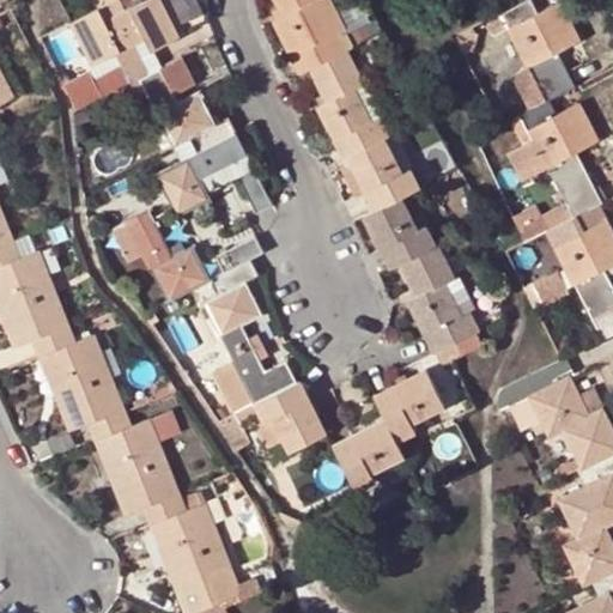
[(116,53),(134,43),(144,40),(150,49),(208,22),(206,12),(204,0),(145,0),(116,14),(109,1),(107,2),(68,23),(90,65),(116,53)]
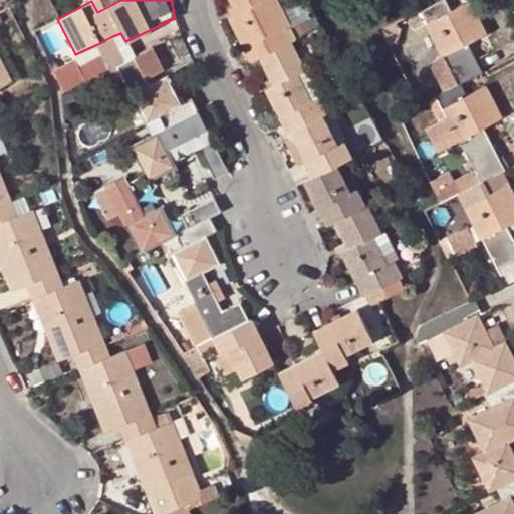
[(278,0),(230,0),(238,14),(231,18),(253,62),(261,58),(290,44),(298,40),(278,0)]
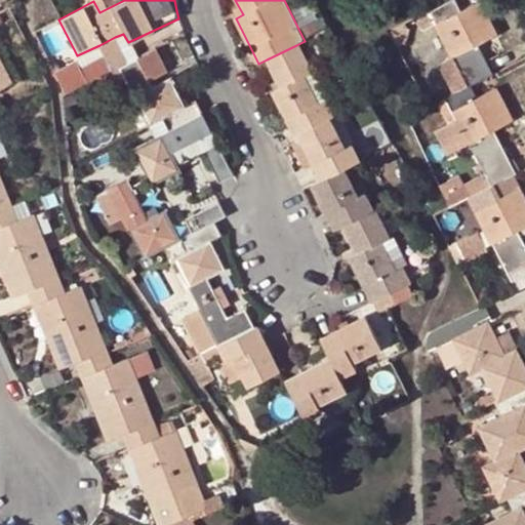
[(471,85),(492,75),(478,44),(494,35),(478,1),(460,10),(454,0),(452,0),(428,12),(416,18),(416,22),(417,24),(418,26),(420,28),(422,28),(425,28),(435,23),(451,56),(441,63),(440,68),(443,74),(450,77),(459,72),(468,87),(471,85)]
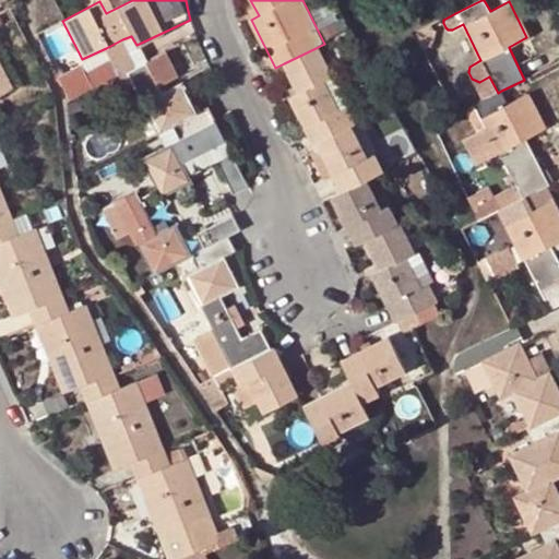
[(135,66),(122,39),(106,48),(113,60),(88,72),(95,86),(127,70),(135,66)]
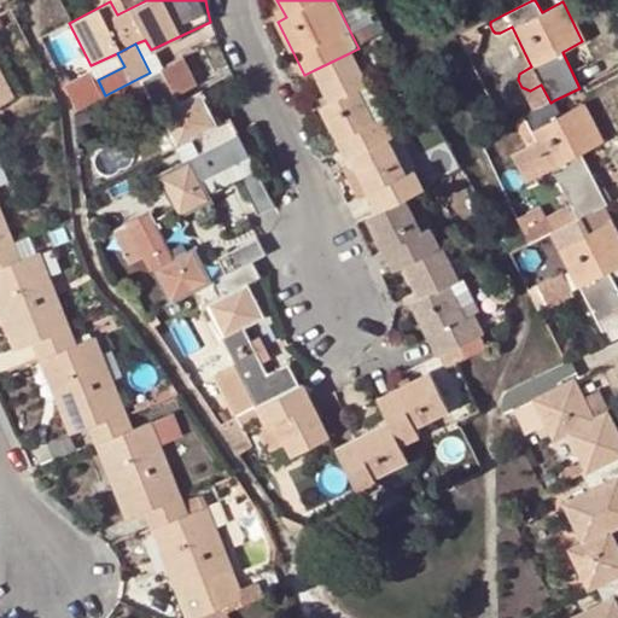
[(388,139),(392,136),(383,118),(373,123),(356,91),(365,86),(349,53),(314,70),(330,104),(322,108),(347,159),(353,157),(388,139)]
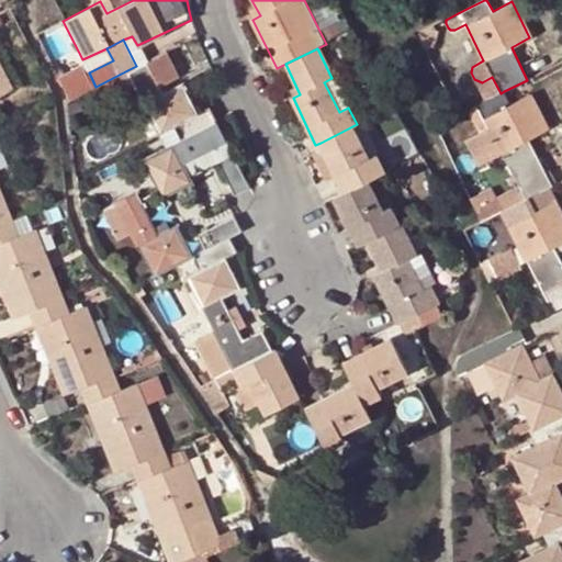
[(178,78),(165,52),(148,60),(136,66),(127,70),(158,132),(171,125),(179,141),(215,123),(209,109),(197,114),(181,83),(164,92),(160,87),(178,78)]
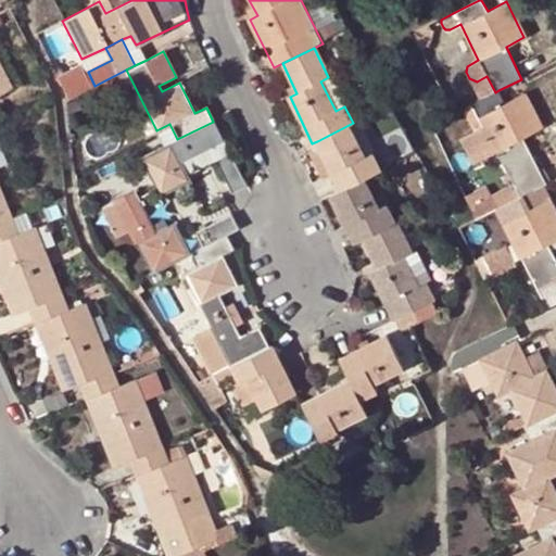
[(0,93),(13,87),(0,60),(0,93)]
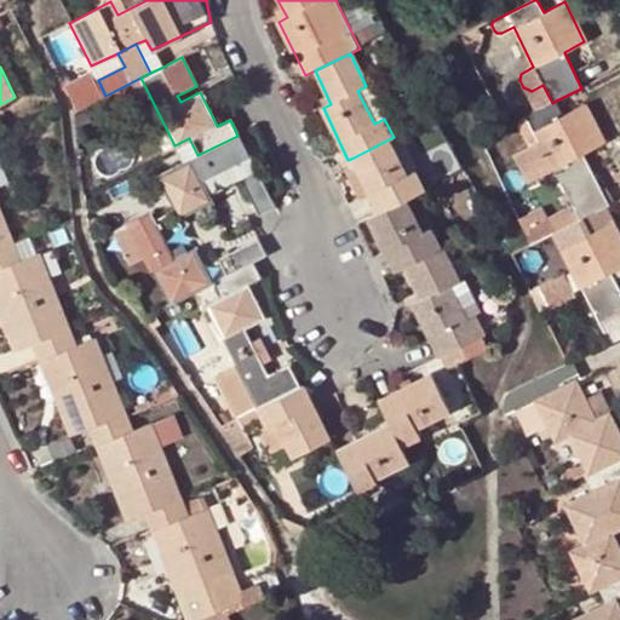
[(357,91),(374,124),(384,119),(390,115),(373,82),(366,86),(357,91)]
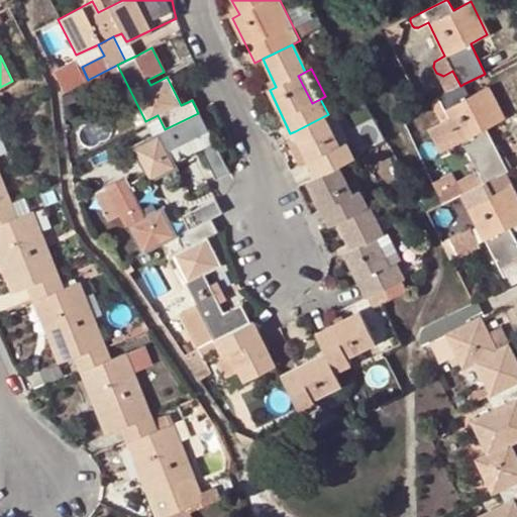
[(441,152),(462,142),(478,170),(485,184),(504,174),(508,172),(487,128),(504,119),(488,88),(471,96),(463,84),(460,86),(430,102),(440,122),(429,128),(441,152)]
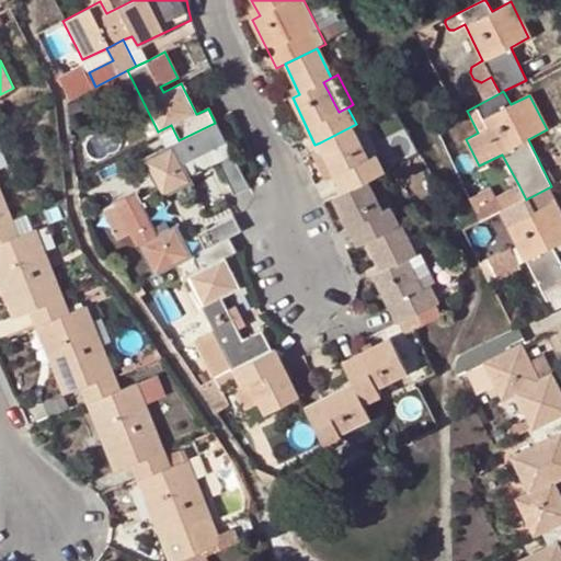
[(162,197),(194,181),(185,162),(225,141),(215,123),(179,140),(141,160),(157,190),(162,197)]
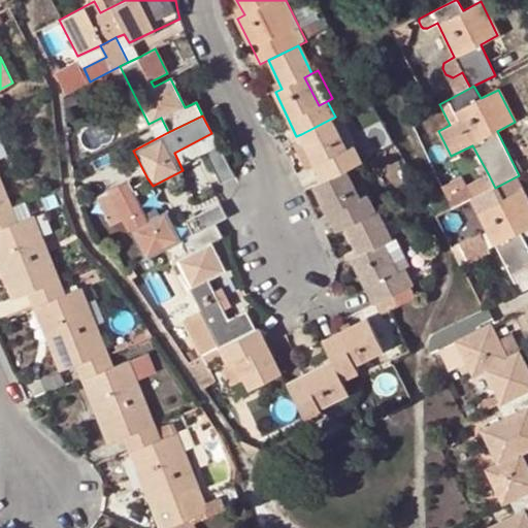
[(353,145),(345,149),(331,119),(301,134),(323,180),(344,170),(361,161),(353,145)]
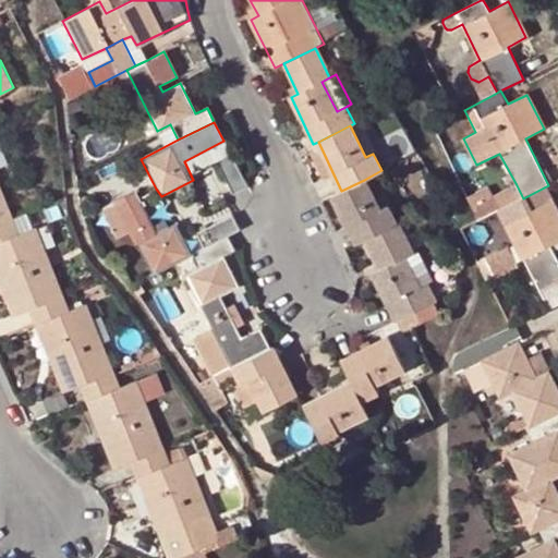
[(233,193),(246,186),(241,174),(228,152),(216,158),(233,193)]
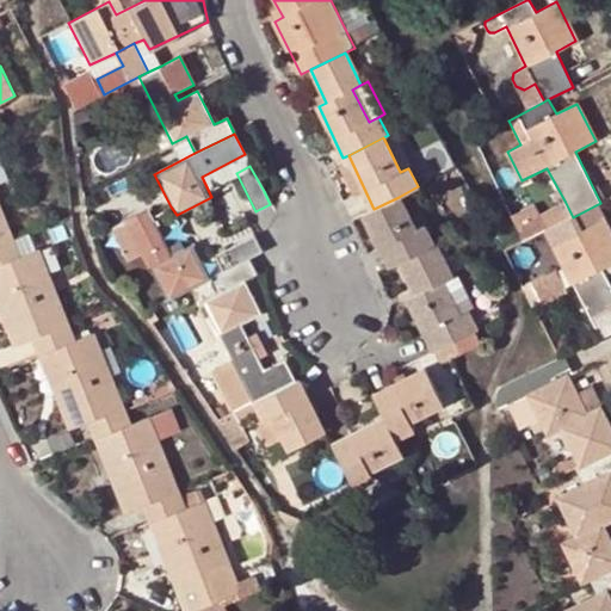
[(374,209),(364,214),(392,266),(401,261),(434,245),(425,227),(417,230),(399,197),(374,209)]
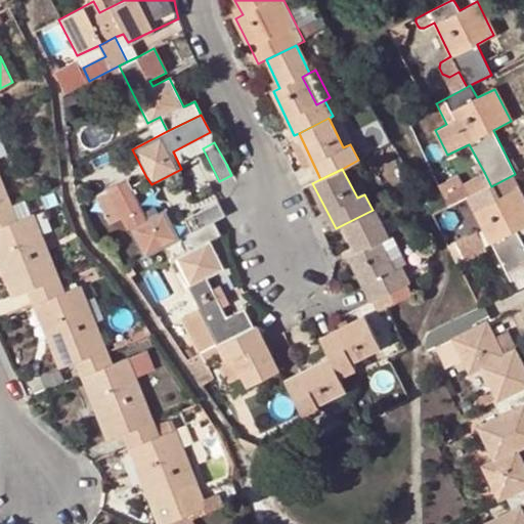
[(469,198),(491,186),(484,172),(463,182),(457,174),(437,184),(449,208),(469,198)]
